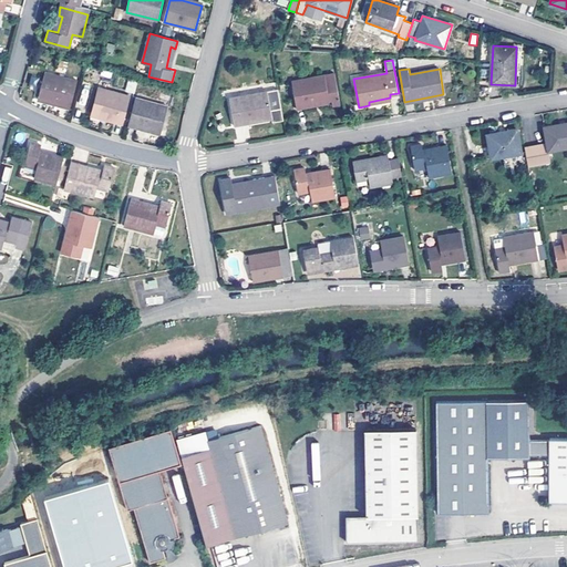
[(64,106),(71,109),(78,81),(45,72),(39,95),(65,102),(64,106)]
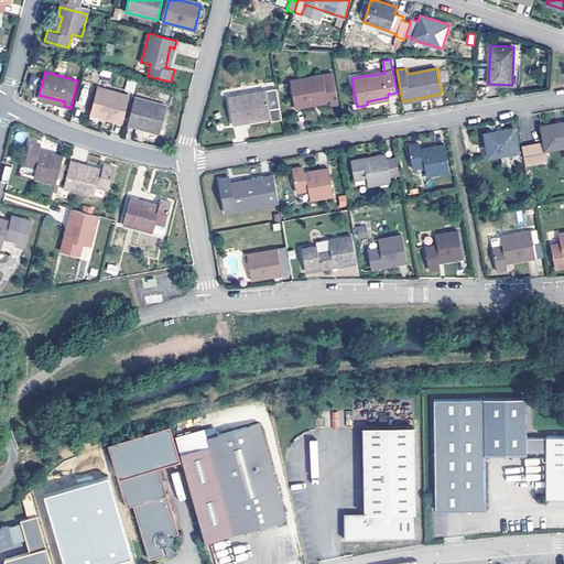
[(290,82),(295,109),(304,108),(304,105),(337,99),(334,74),(290,82)]
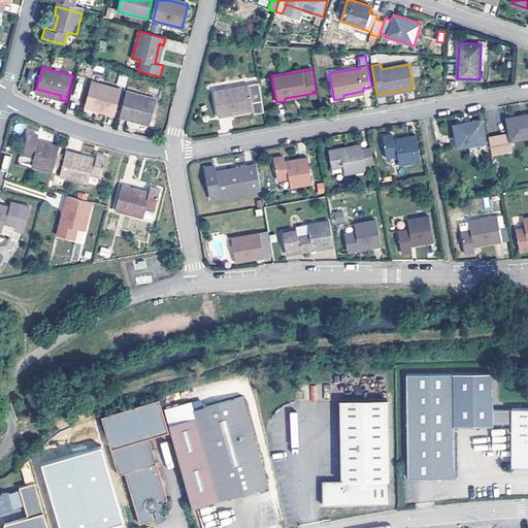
[(109,114),(114,116),(121,89),(92,81),(86,104),(110,110),(109,114)]
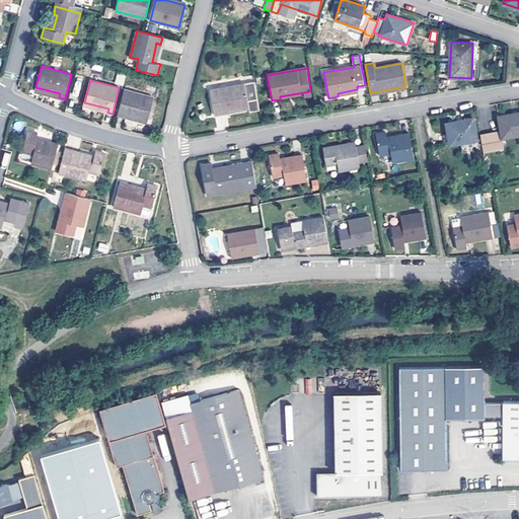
[(210,89),(214,116),(221,115),(220,113),(249,107),(250,113),(260,110),(254,81),(244,83),(210,89)]
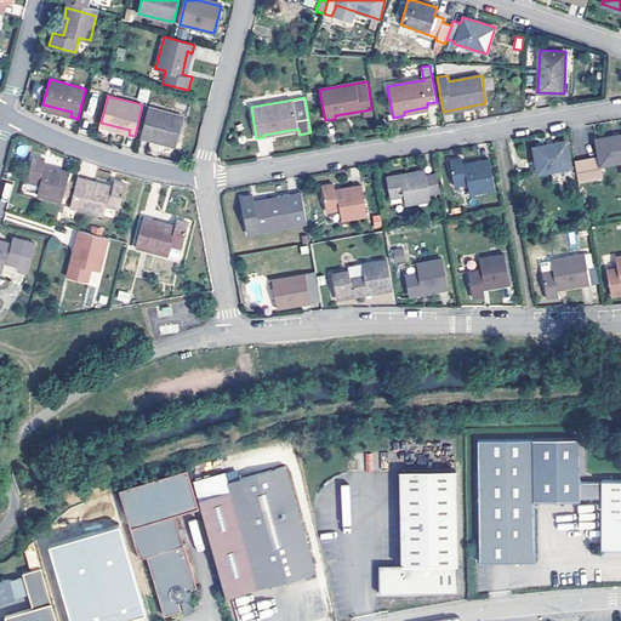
[(183,115),(148,107),(141,137),(158,142),(159,140),(176,144),(183,115)]
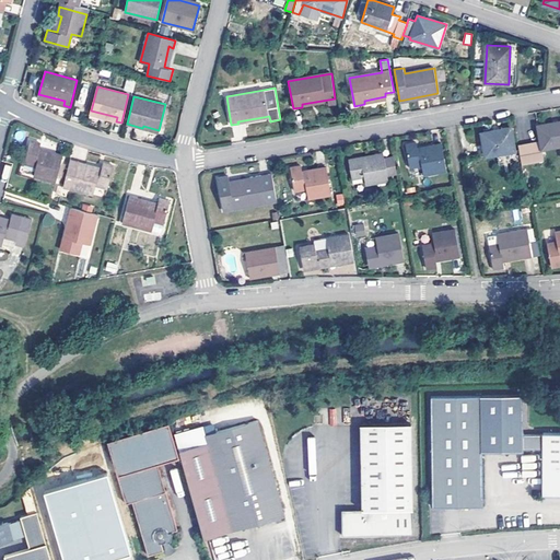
[(541,149),(559,146),(559,120),(537,125),(540,141),(518,144),(522,162),(544,159),(541,149)]
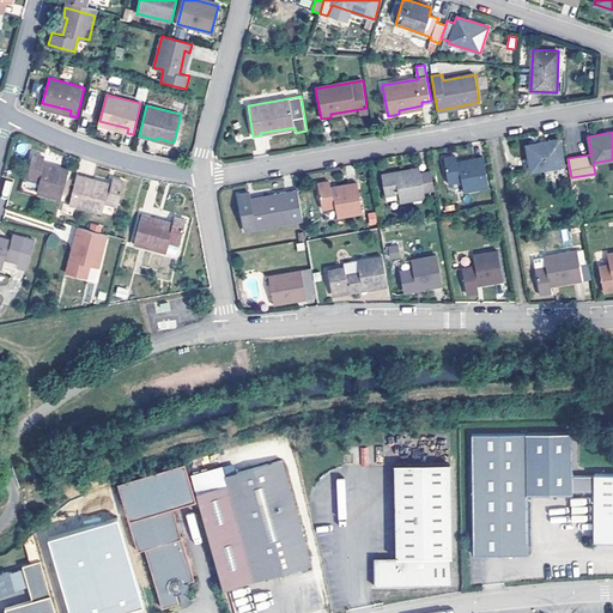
[(532,170),(564,165),(559,139),(527,145),(532,170)]
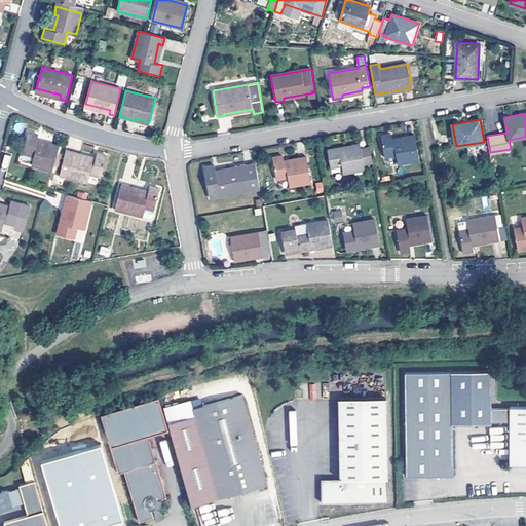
[(32,164),(52,170),(59,145),(38,140),(39,134),(29,132),(23,153),(34,155),(32,164)]
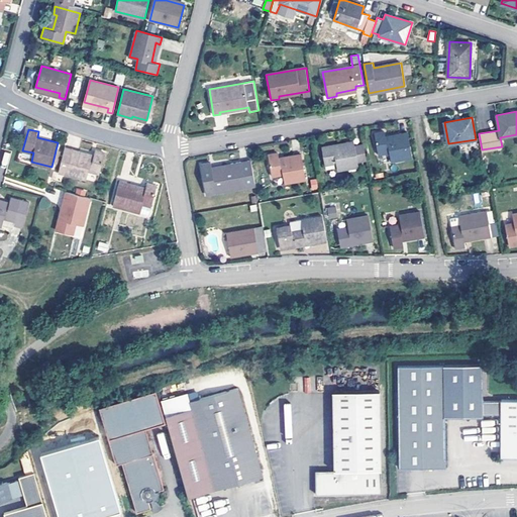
[(391,162),(412,158),(407,132),(399,133),(400,136),(387,138),(386,131),(375,133),(379,154),(389,152),(391,162)]
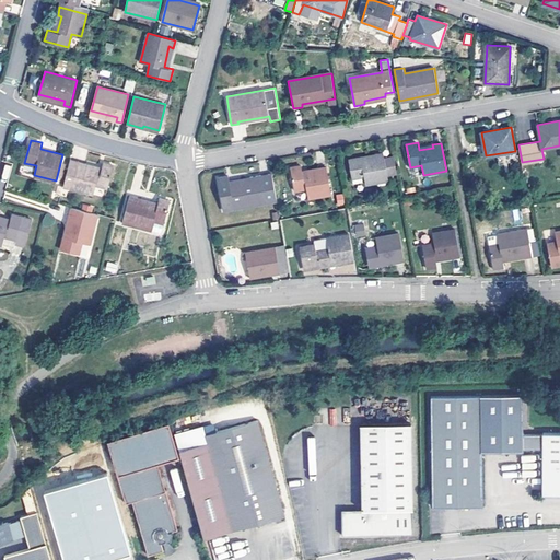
[(388,174),(396,172),(393,155),(384,156),(384,152),(375,153),(375,155),(349,161),(352,178),(364,175),(365,185),(389,181),(388,174)]
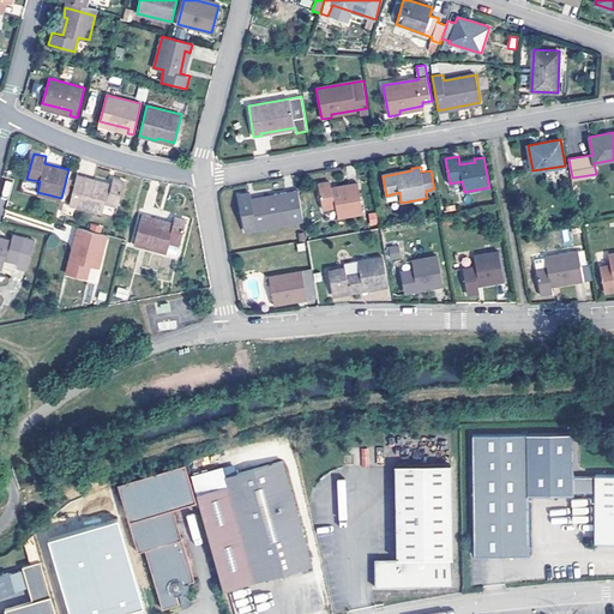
[(77,175),(70,204),(101,212),(104,202),(118,205),(125,180),(113,176),(110,184),(77,175)]
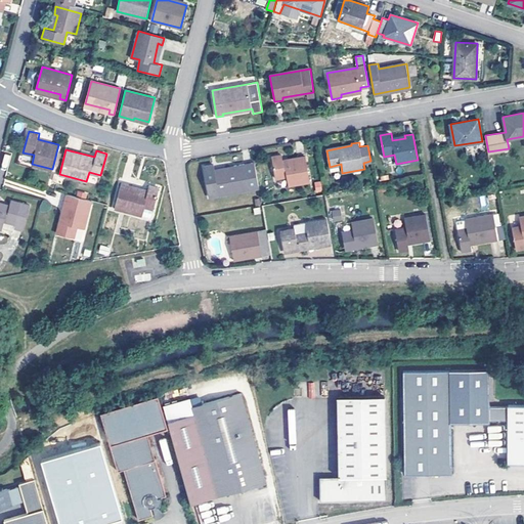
[(289,186),(310,183),(305,156),(296,157),(297,160),(284,163),(281,155),(271,157),(276,179),(287,177),(289,186)]
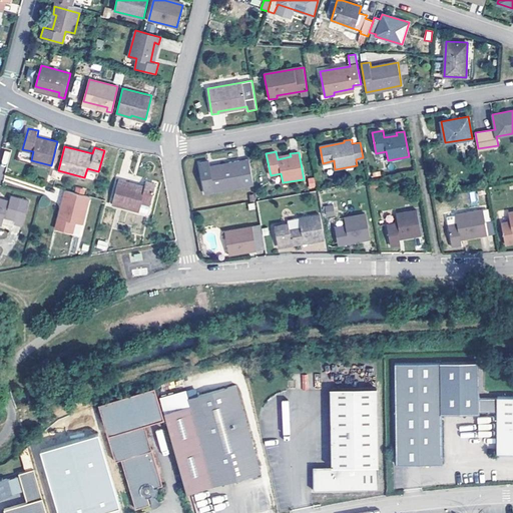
[(204,192),(254,183),(250,158),(228,162),(228,165),(210,168),(208,161),(199,162),(204,192)]
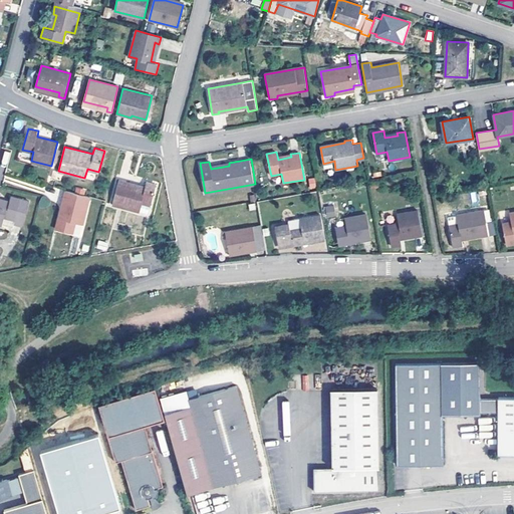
[(307,179),(309,189),(316,188),(314,178),(307,179)]
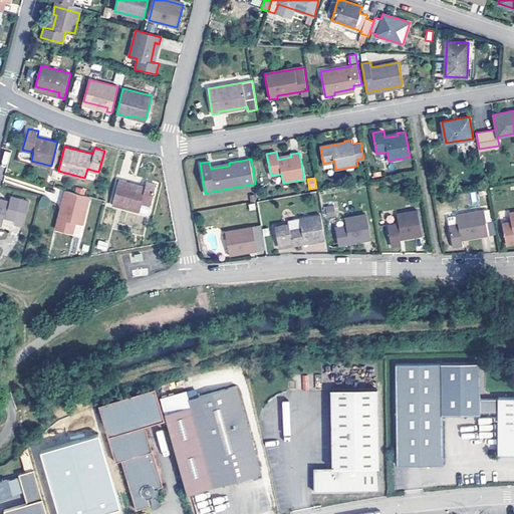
[(118,181),(112,204),(148,213),(157,184),(147,181),(145,188),(118,181)]
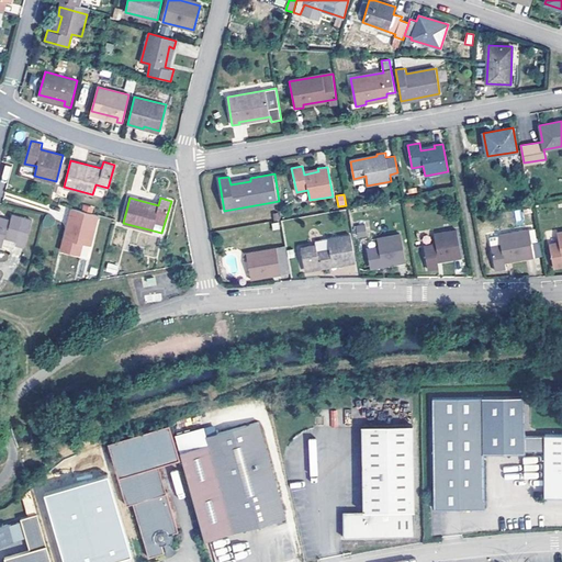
[(91,245),(100,215),(71,208),(60,249),(80,255),(83,243),(91,245)]
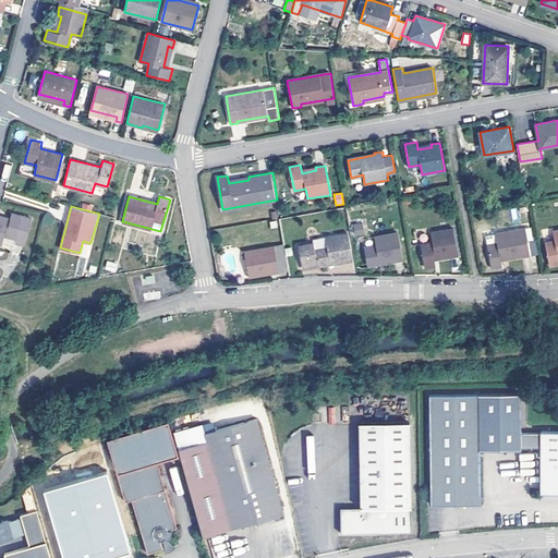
[(14,243),(24,246),(32,217),(11,211),(9,219),(0,216),(0,243),(1,244),(4,234),(16,238),(14,243)]
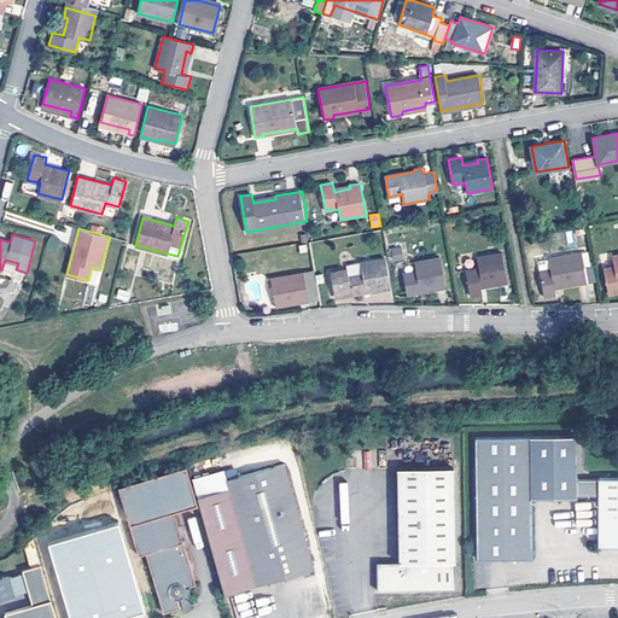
[(401,246),(390,249),(392,262),(403,260),(401,246)]
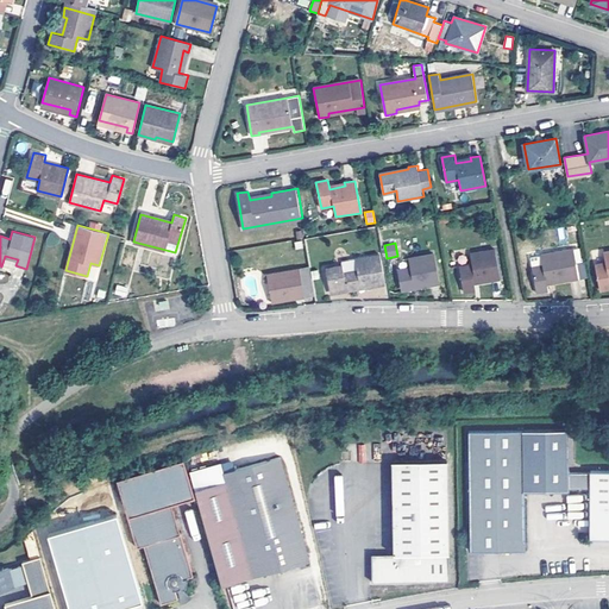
[(490,282),(501,280),(496,249),(471,253),(472,264),(459,267),(463,292),(476,290),(475,281),(489,278),(490,282)]
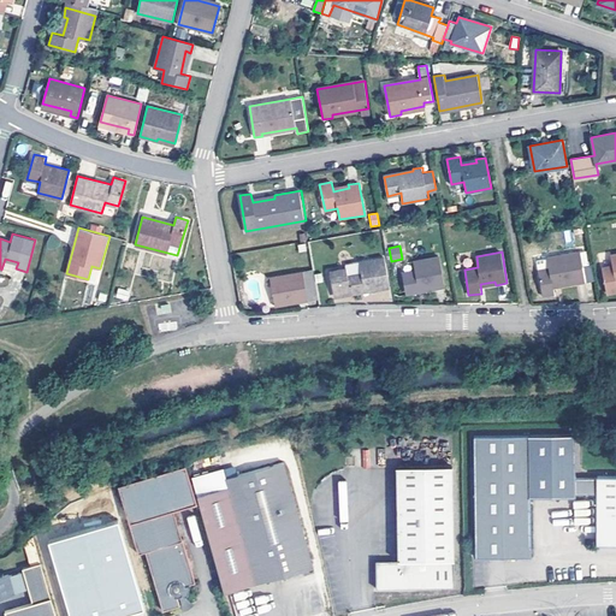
[(586,282),(593,280),(591,265),(582,266),(580,252),(548,258),(550,268),(538,271),(543,296),(555,294),(552,285),(575,282),(576,285),(586,283),(586,282)]
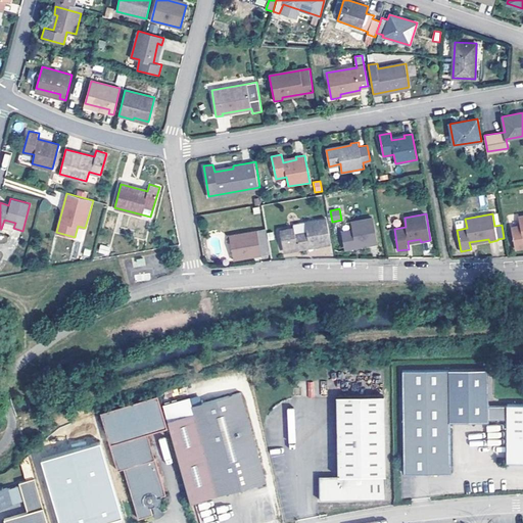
[(512,228),(515,248),(522,246),(522,216),(519,217),(520,226),(512,228)]
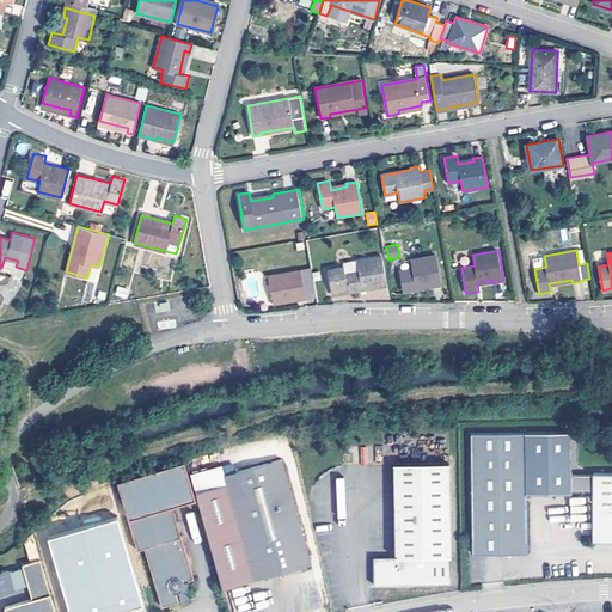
[(430,288),(441,287),(436,255),(411,259),(412,270),(399,273),(403,291),(429,286),(430,288)]
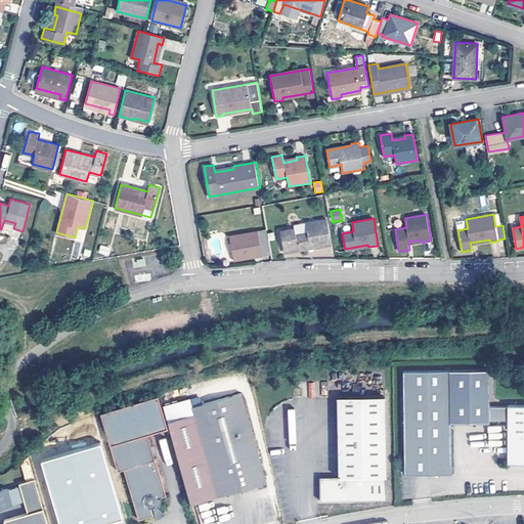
[(299,251),(331,246),(326,219),(305,223),(307,232),(296,234),(295,228),(279,231),(284,250),(298,247),(299,251)]
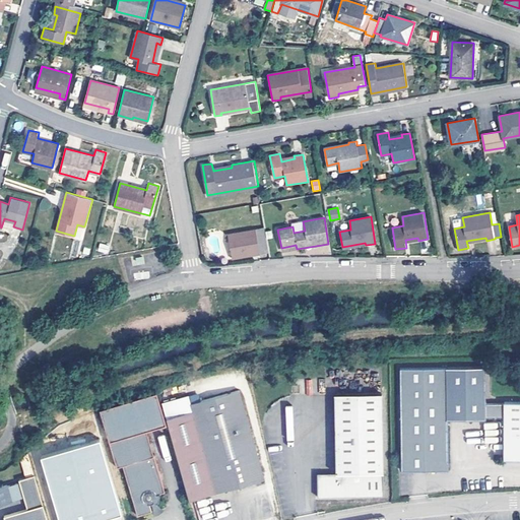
[(228,235),(232,259),(260,254),(256,230),(228,235)]
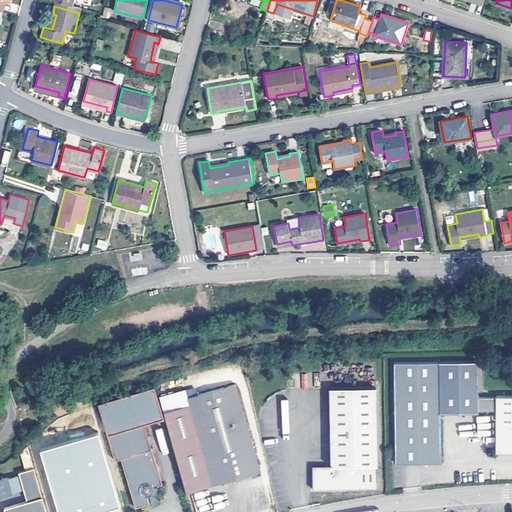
[(106,250),(108,241),(97,240),(96,248),(106,250)]
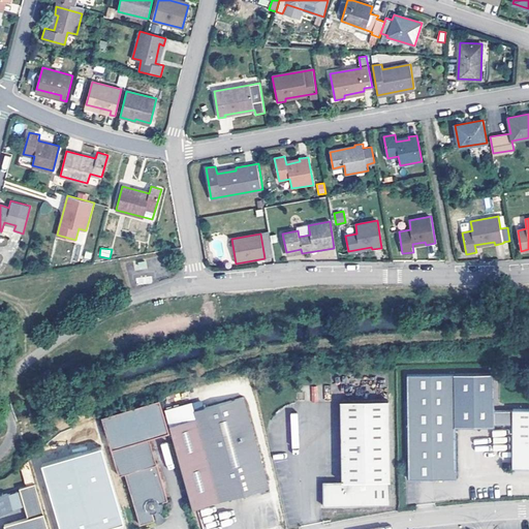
[(494,427),(494,424),(493,411),(493,373),(407,374),(407,478),(455,477),(454,427),(494,427)]
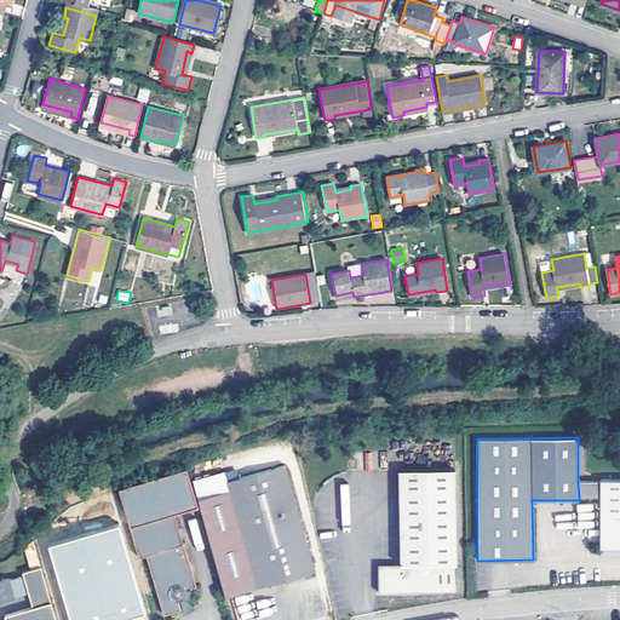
[(316,572),(287,468),(227,482),(229,491),(199,500),(227,597),(316,572)]
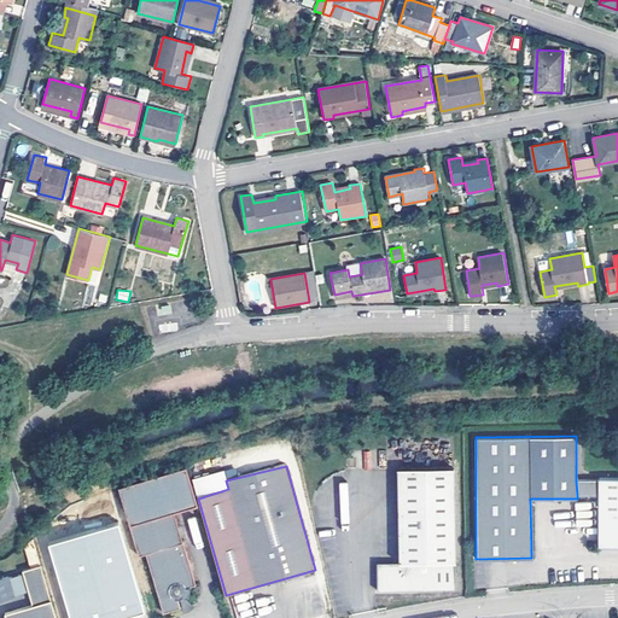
[(130,525),(174,512),(198,505),(187,468),(118,488),(130,525)]
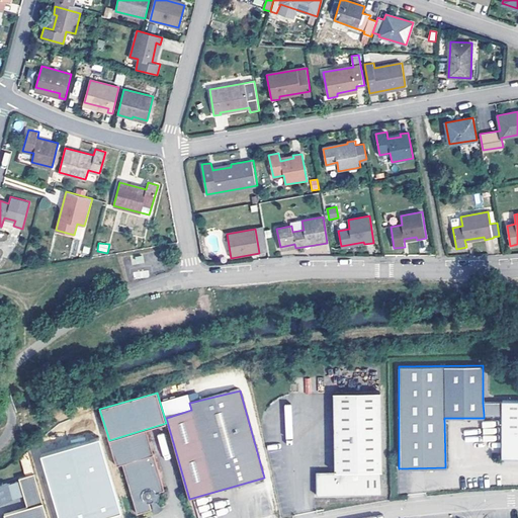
[(386,496),(387,394),(338,394),(339,473),(320,473),(320,497),(386,496)]
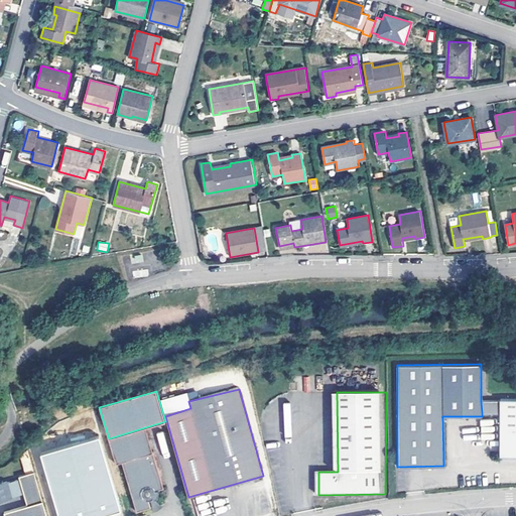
[(515,400),(481,401),(482,413),(499,413),(499,457),(515,456),(515,400)]
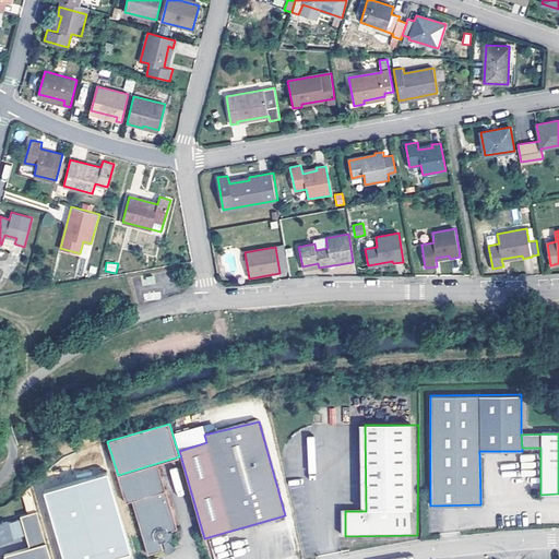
[(178,530),(157,463),(118,475),(126,502),(132,500),(147,554),(163,550),(161,543),(162,543),(166,539),(169,543),(171,537),(171,532),(178,530)]
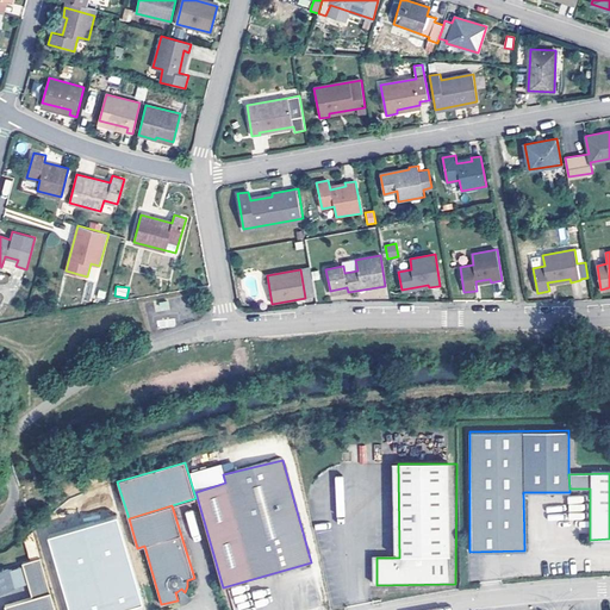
[(24,539),(29,560),(39,556),(35,536),(24,539)]
